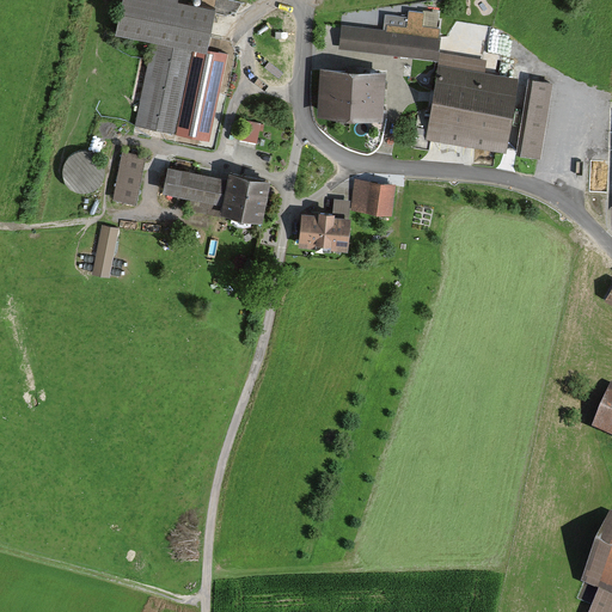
[(175,0),(121,0),(114,34),(151,41),(133,124),(210,140),(228,53),(206,48),(214,10),(175,1),(175,0)]
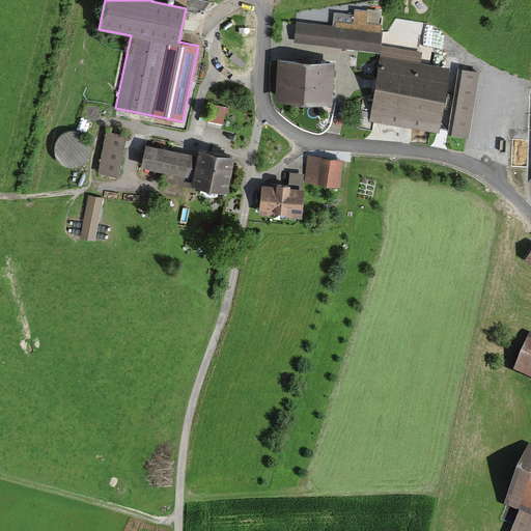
[(333,26),(296,22),(294,43),(380,52),(382,32),(380,31),(381,23),(365,21),(367,10),(356,9),(355,15),(335,11),(333,26)]
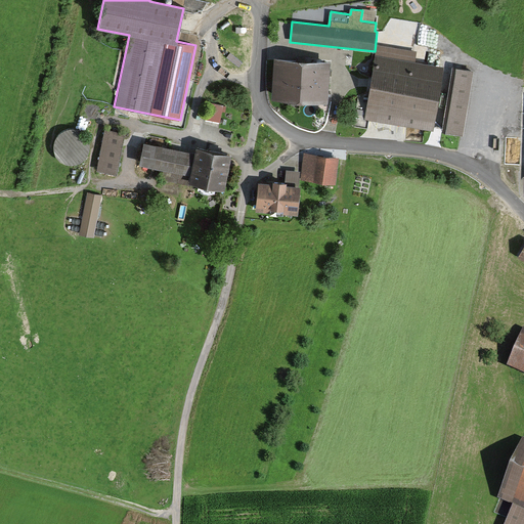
[(377,44),(364,117),(433,128),(443,66),(416,60),(418,50),(377,44)]
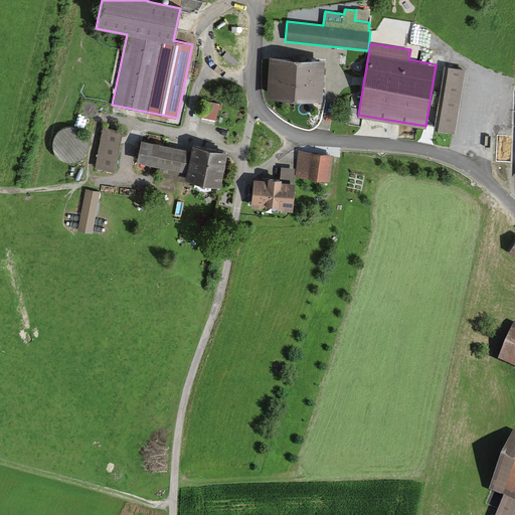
[(271,55),(269,96),(323,99),(325,58),(296,56),(271,55)]
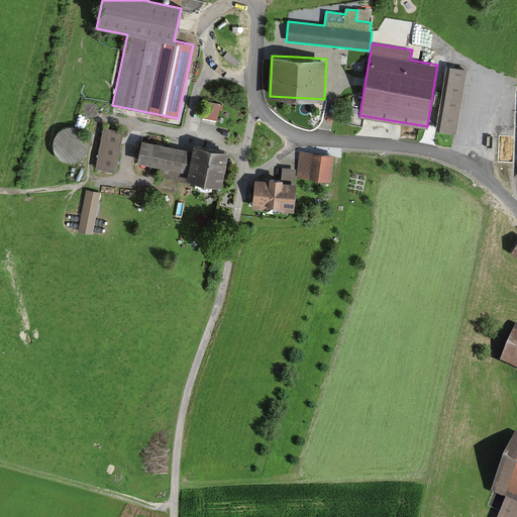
[(467,70),(449,67),(437,127),(455,130),(467,70)]
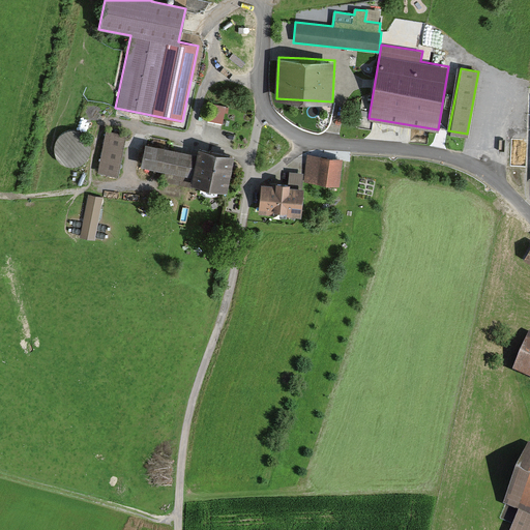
[(210,104),(208,121),(225,123),(227,106),(210,104)]
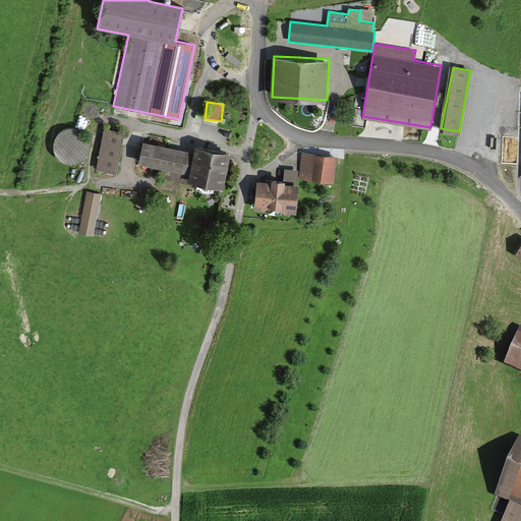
[(124,131),(103,127),(96,170),(117,174),(124,131)]
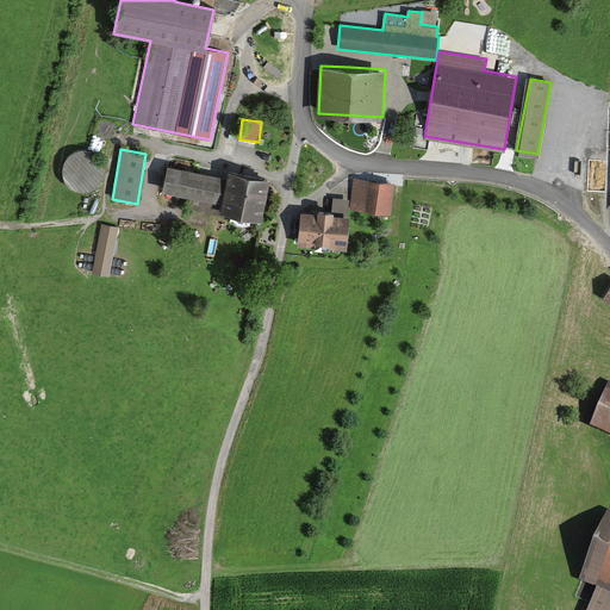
[(222,204),(226,175),(168,165),(163,192),(222,204)]
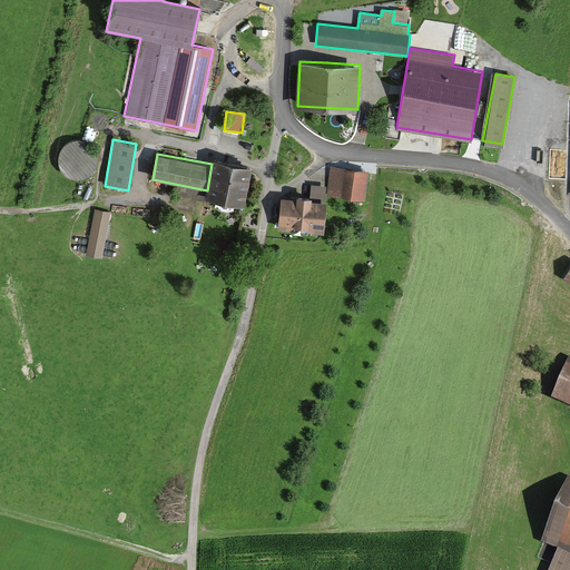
[(212,164),(207,190),(206,197),(245,205),(248,184),(253,167),(213,159),(212,164)]
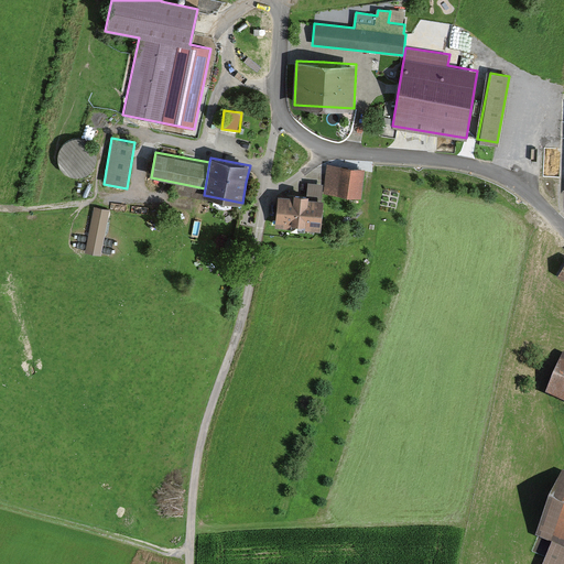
[(364,169),(327,163),(323,192),(360,197),(364,169)]
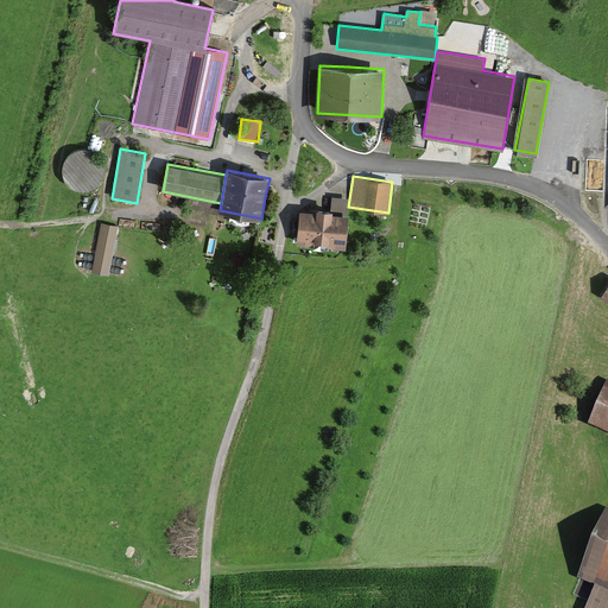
[(317,207),(316,211),(301,210),(297,244),(346,248),(349,215),(347,214),(348,197),(331,196),(330,208),(317,207)]
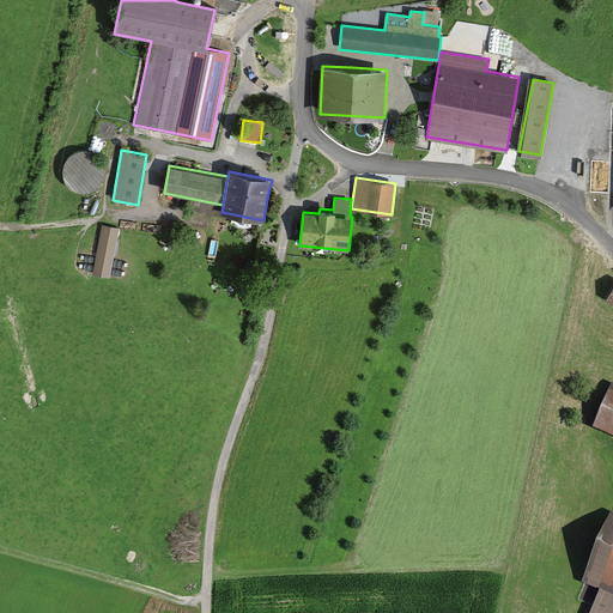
[(120,228),(102,225),(92,274),(110,277),(120,228)]
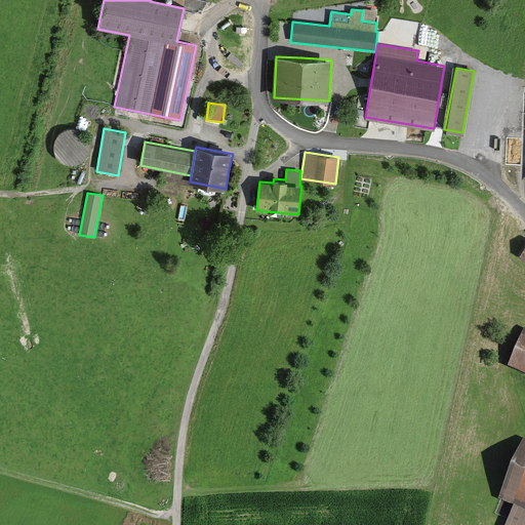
[(524,331),(508,368),(524,375),(524,331)]
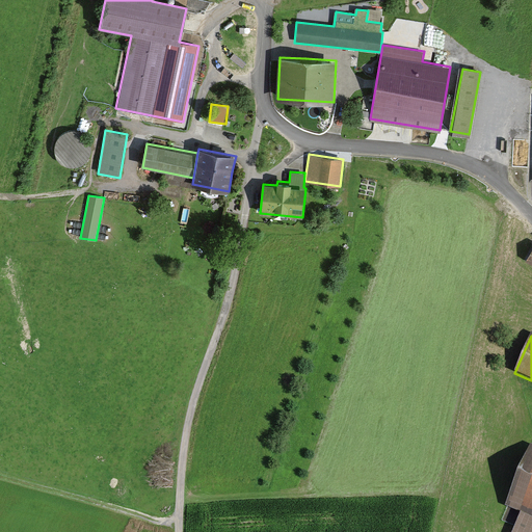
[(531,531),(531,449),(529,448),(504,507),(522,514),(513,531),(531,531)]
